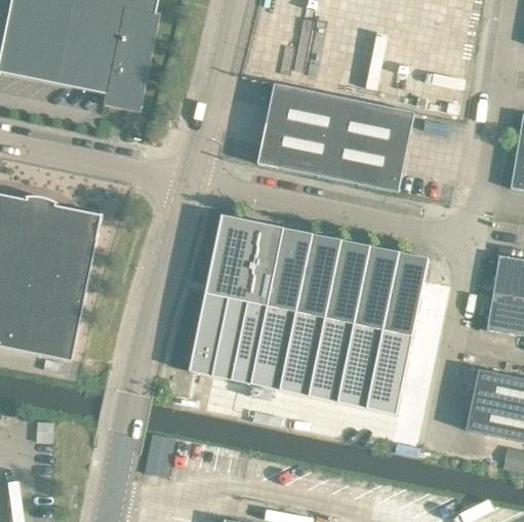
[(9,0),(0,52),(0,70),(105,92),(103,103),(105,104),(105,101),(137,108),(137,110),(139,111),(159,11),(158,10),(158,12),(155,11),(157,0),(9,0)]
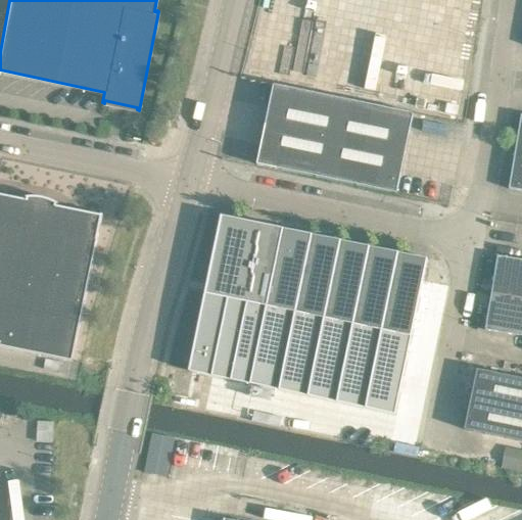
[(272,82),(255,161),(395,190),(412,110),(272,82)]
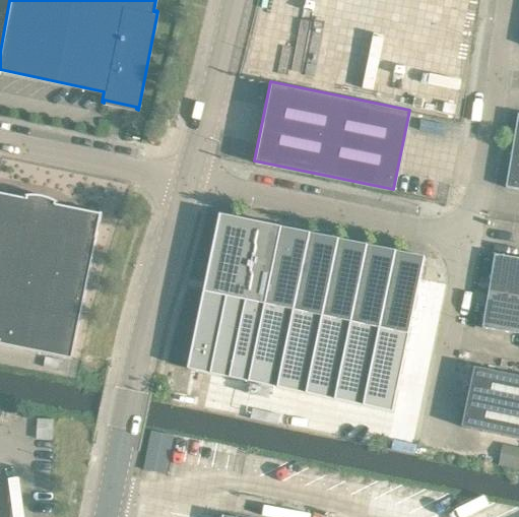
[(518,148),(511,147),(504,184),(518,186),(518,148)]
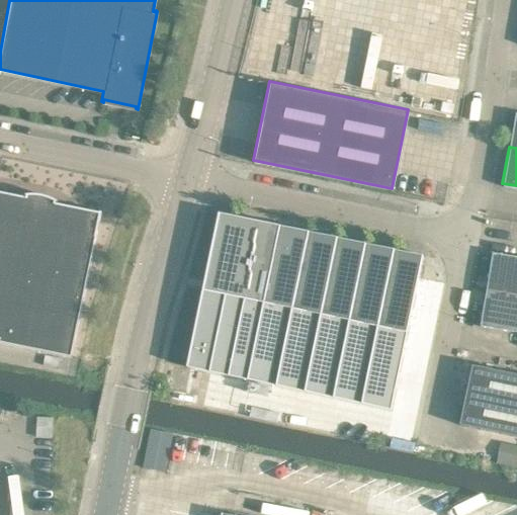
[(32,191),(24,192),(25,192),(25,194),(0,188),(0,339),(70,354),(100,209),(98,208),(98,209),(55,200),(55,198),(56,199),(56,198),(49,194),(40,192),(32,191)]
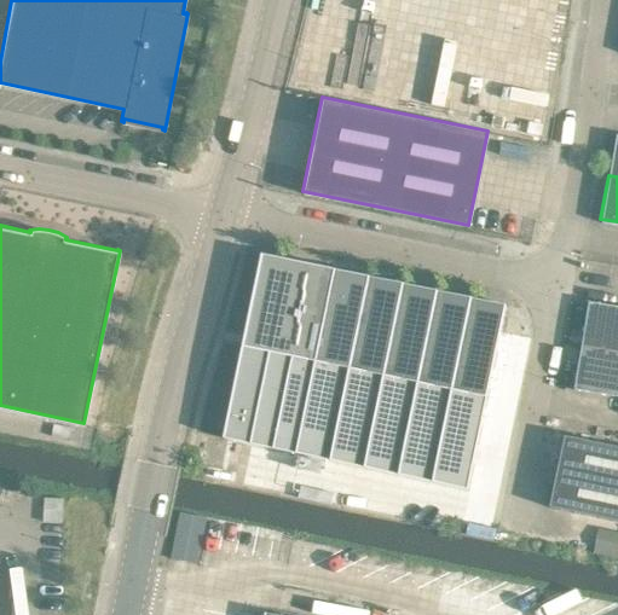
[(225,436),(467,486),(504,302),(263,253),(247,329),(246,329),(242,343),(244,344),(225,436)]
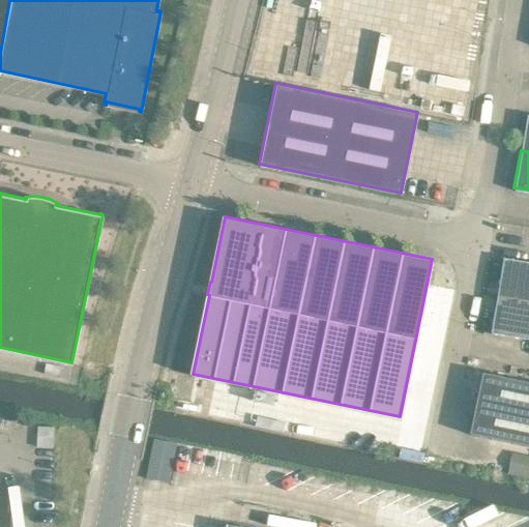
[(528,260),(502,256),(496,293),(528,298),(528,260)]
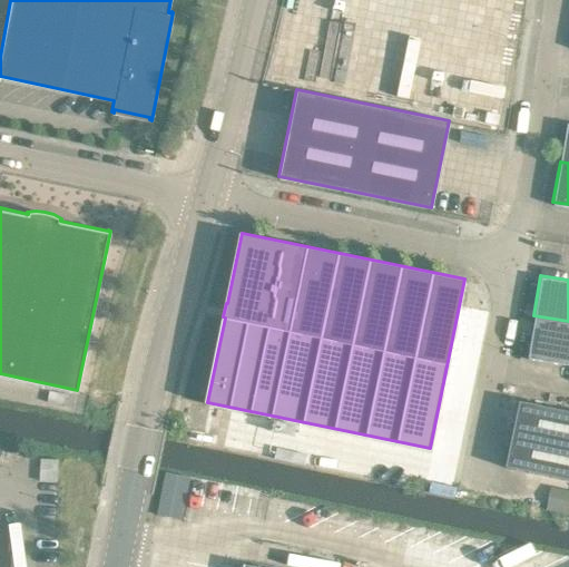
[(568,321),(533,315),(527,357),(568,362),(568,321)]
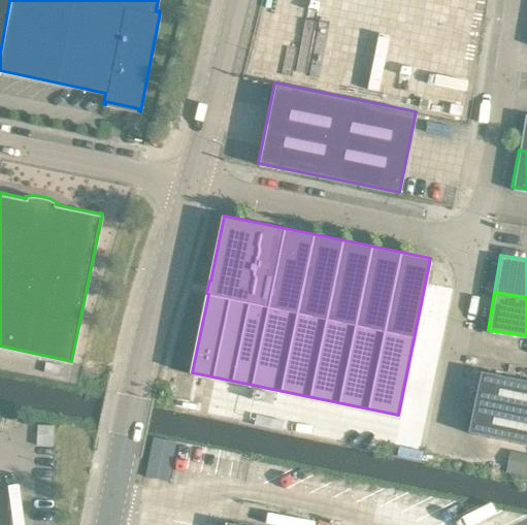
[(526,379),(480,369),(467,430),(526,443),(526,379)]
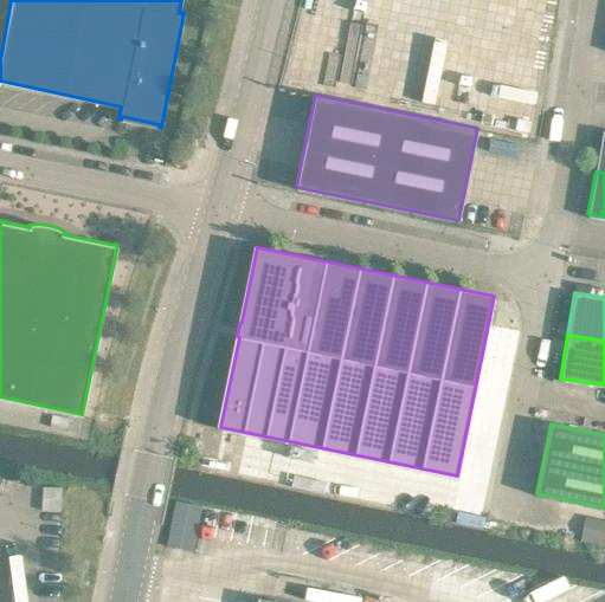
[(174,497),(169,542),(195,545),(201,500),(174,497)]
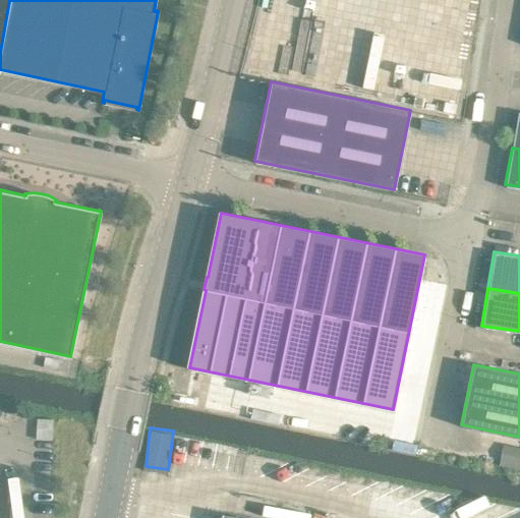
[(498,463),(519,467),(519,444),(503,441),(498,463)]
